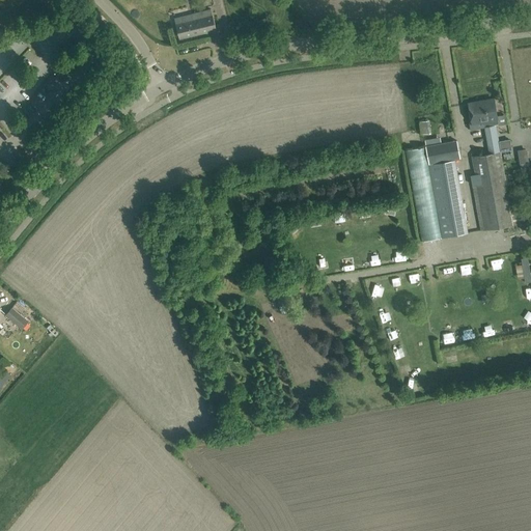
[(175,24),(179,39),(216,30),(214,20),(211,9),(191,15),(193,20),(175,24)]
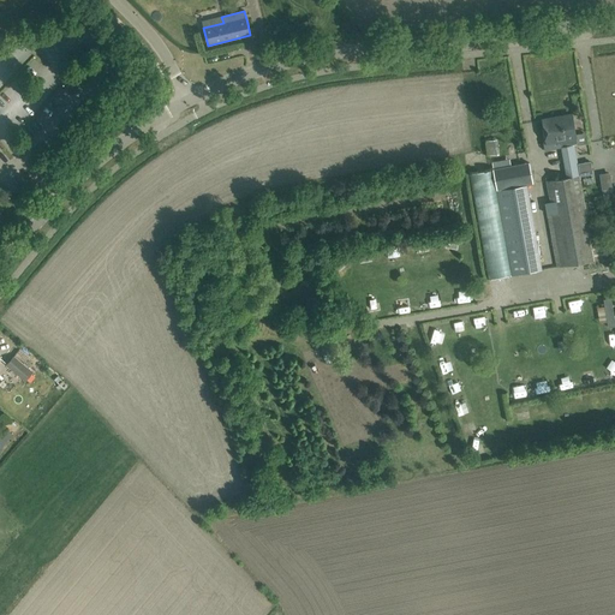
[(572,115),(542,120),(547,142),(560,139),(561,147),(566,178),(580,175),(574,145),(577,144),(574,133),(572,115)]
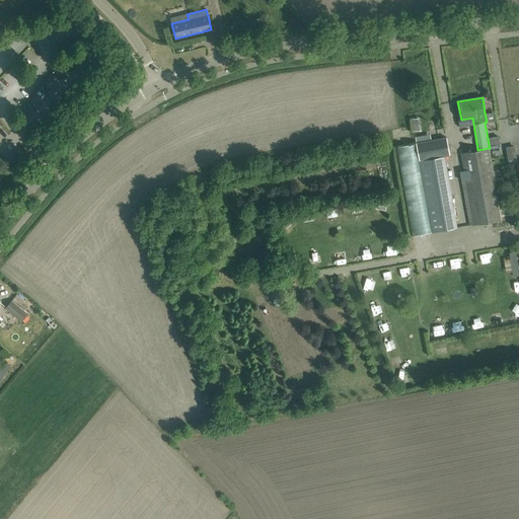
[(446,137),(417,143),(420,160),(449,154),(446,137)]
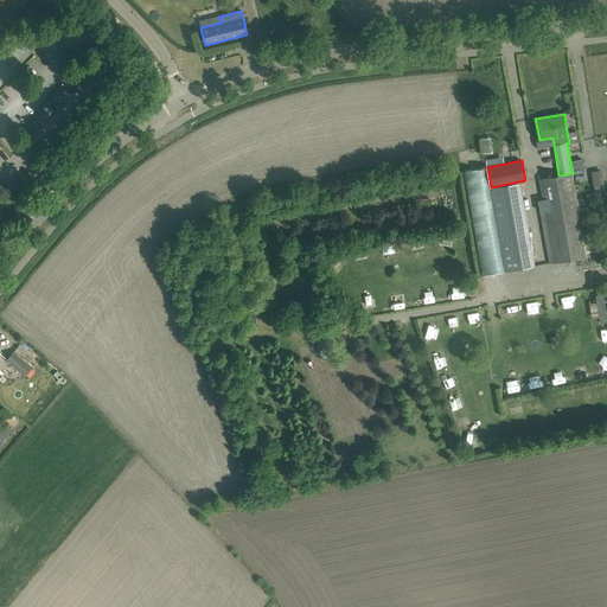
[(491,187),(487,167),(462,172),(481,276),(505,272),(491,187)]
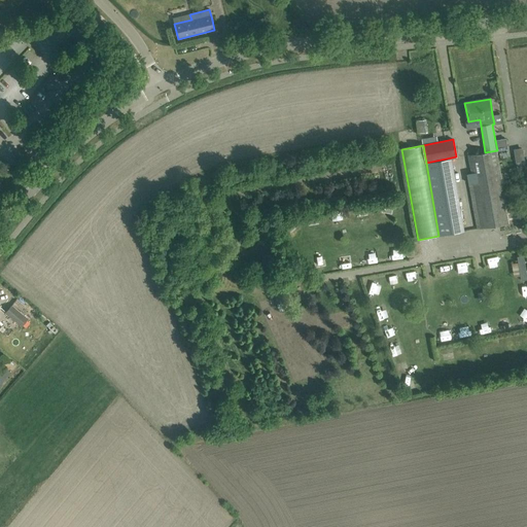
[(513,148),(515,168),(524,167),(522,147),(513,148)]
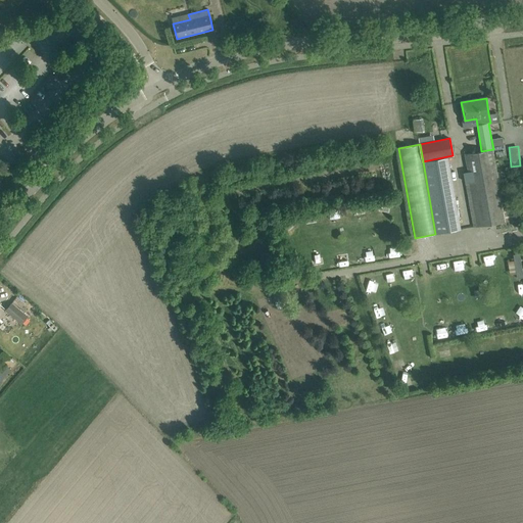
[(481,151),(464,154),(466,168),(462,169),(473,228),(516,220),(512,196),(502,198),(493,149),(481,151)]
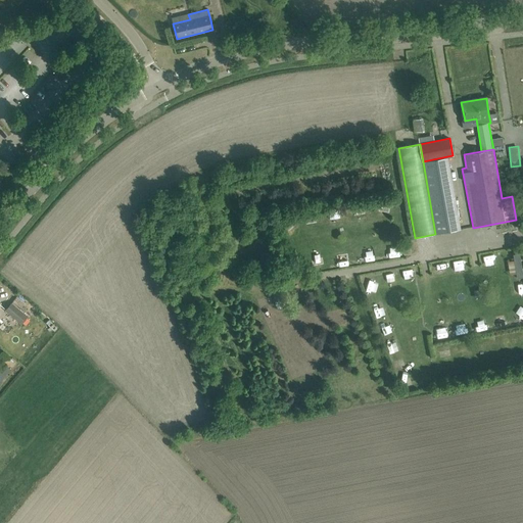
[(447,157),(423,161),(435,234),(460,230),(447,157)]
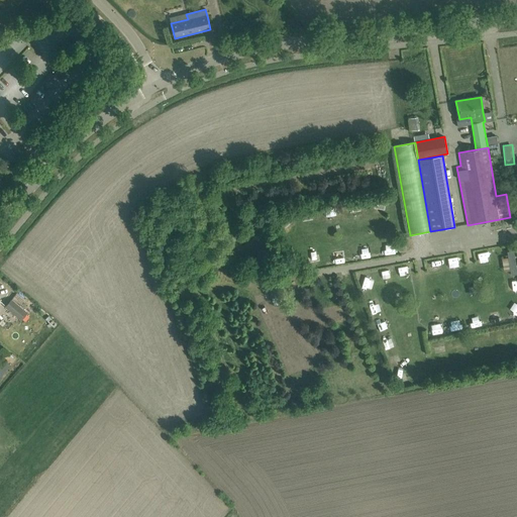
[(362,212),(359,200),(347,202),(349,213),(362,212)]
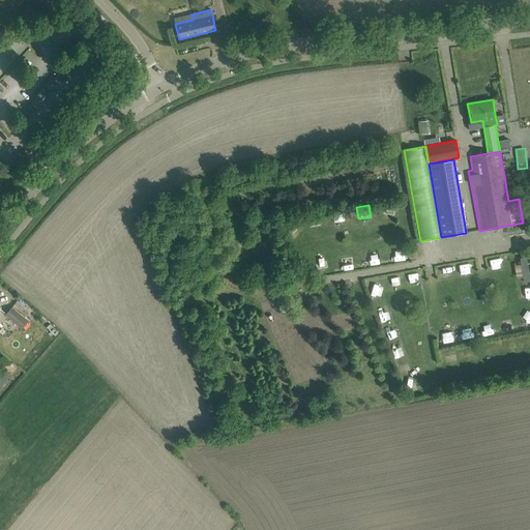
[(403,228),(412,227),(411,217),(402,218),(403,228)]
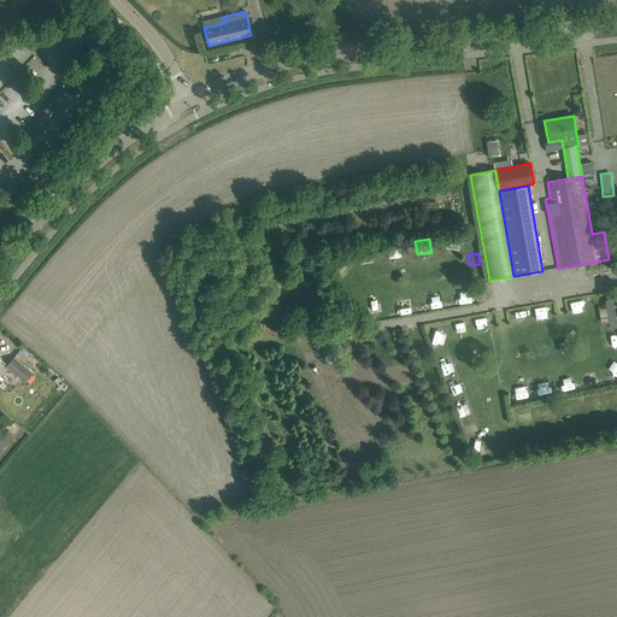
[(457,292),(458,303),(470,303),(470,291),(457,292)]
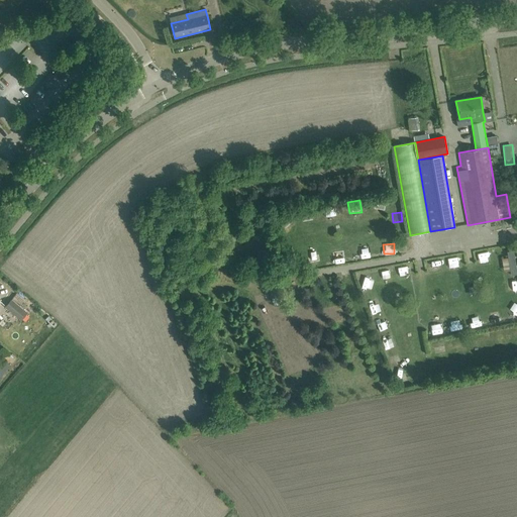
[(474,251),(476,264),(489,261),(486,248),(474,251)]
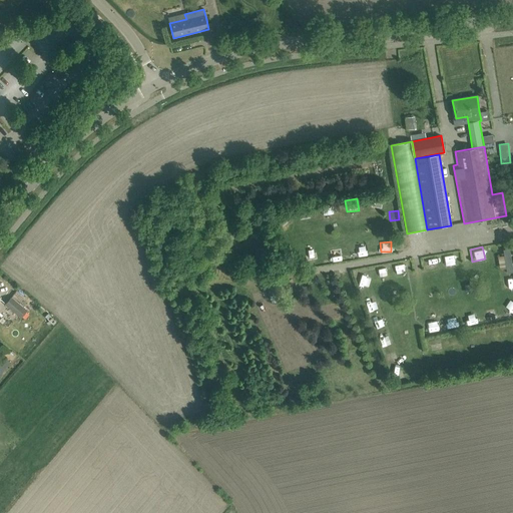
[(505,255),(507,268),(508,273),(512,272),(512,263),(512,264),(510,248),(504,249),(505,255)]
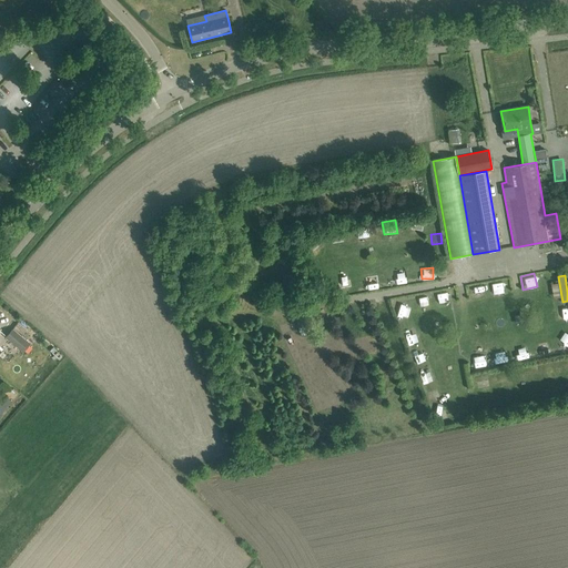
[(341,293),(350,292),(348,281),(340,282),(341,293)]
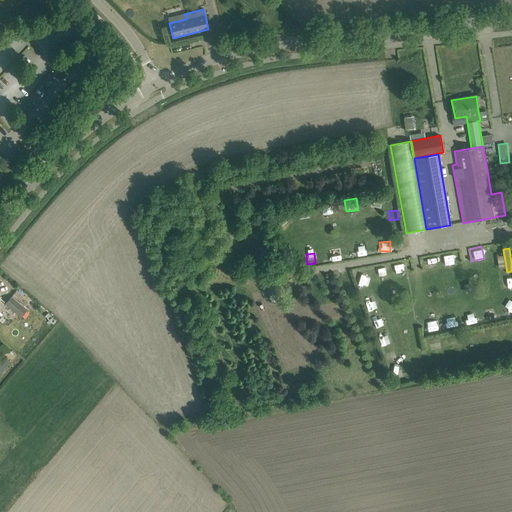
[(423,268),(434,267),(433,257),(422,258),(423,268)]
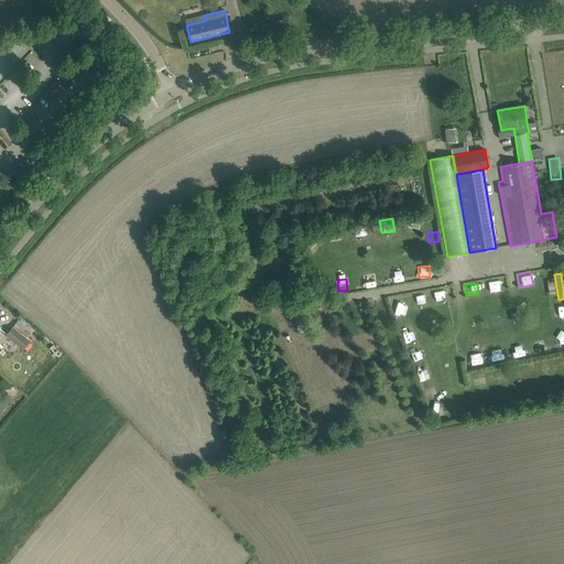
[(444,290),(434,291),(435,300),(445,299),(444,290)]
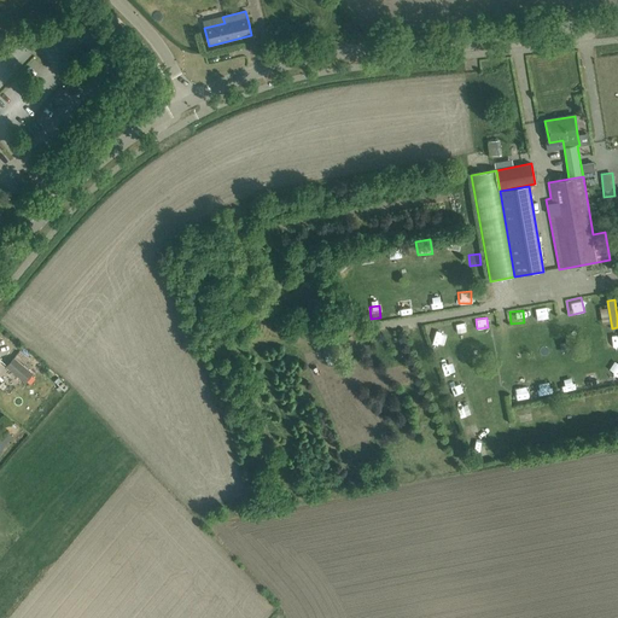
[(454,324),(456,334),(467,332),(465,322),(454,324)]
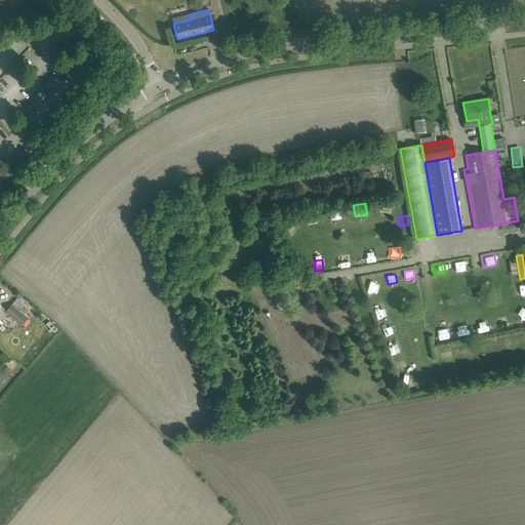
[(22,325),(28,319),(11,305),(5,312),(22,325)]
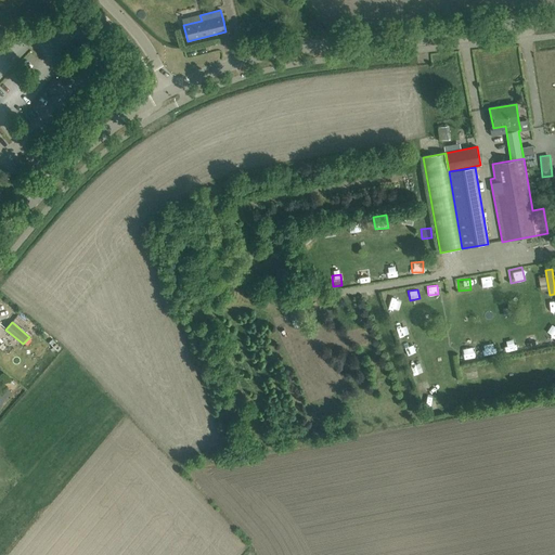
[(526,345),(536,344),(534,334),(524,336),(526,345)]
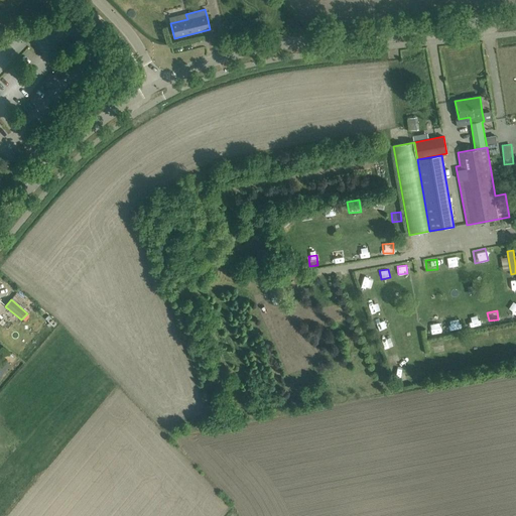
[(477,313),(469,315),(471,326),(479,324),(477,313)]
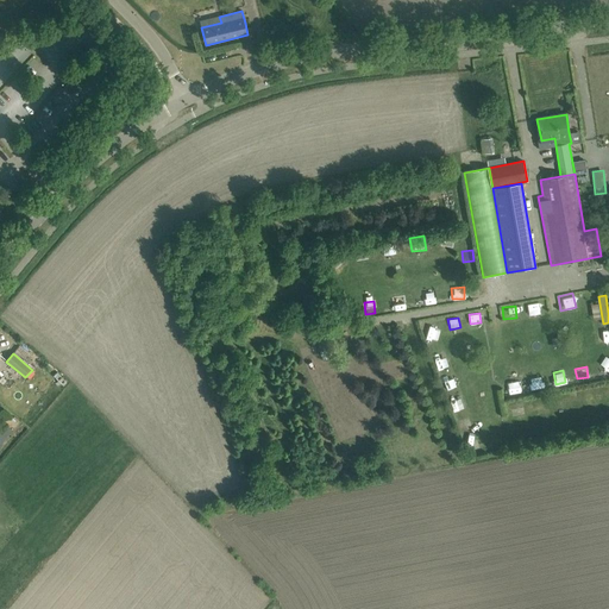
[(541,375),(528,376),(529,389),(544,388),(541,375)]
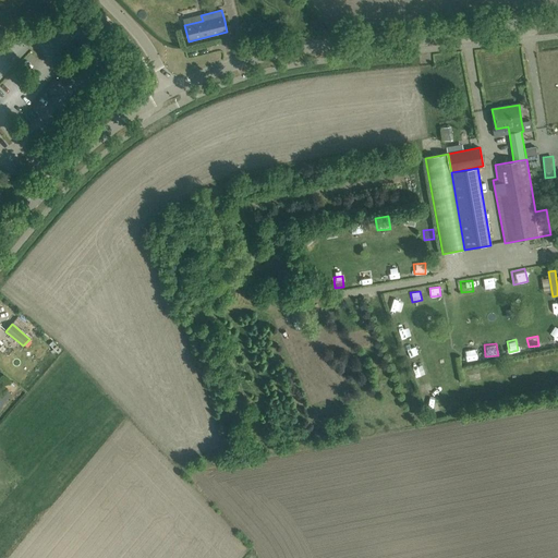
[(409,355),(419,353),(415,344),(405,348),(409,355)]
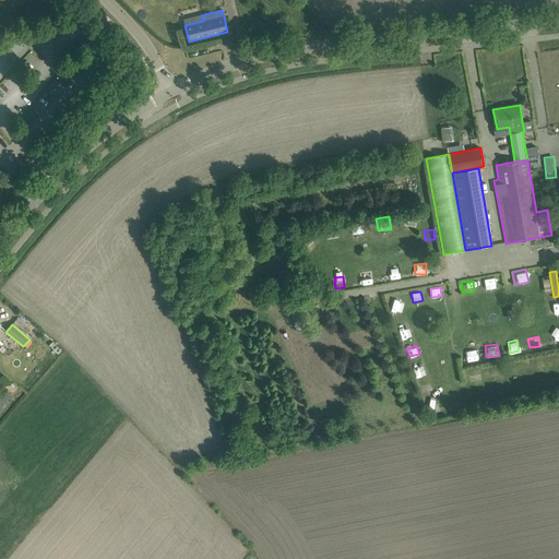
[(476,351),(466,351),(466,361),(476,360),(476,351)]
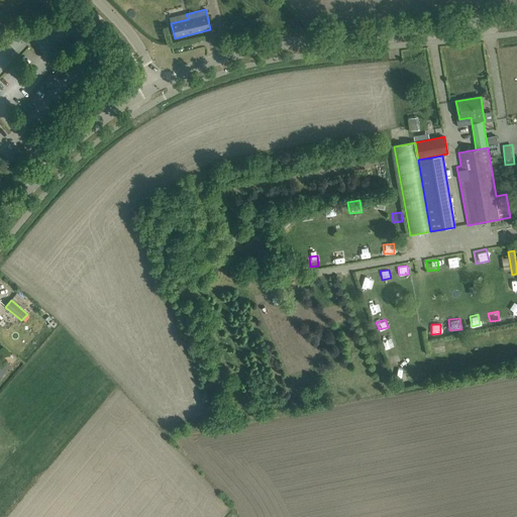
[(386,348),(395,345),(392,338),(383,341),(386,348)]
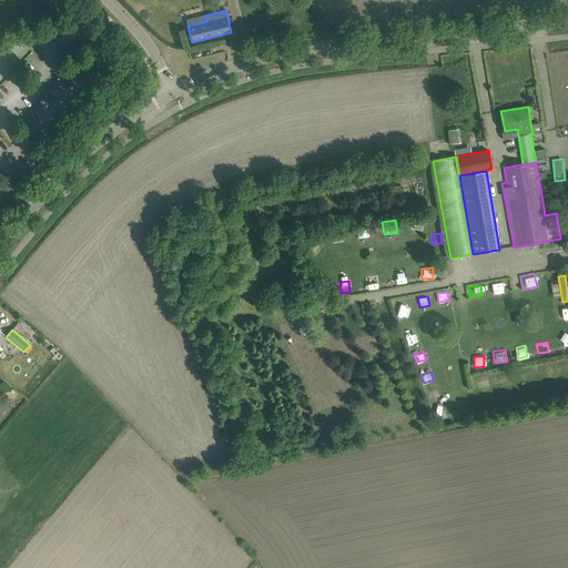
[(477,389),(489,388),(488,377),(477,378),(477,389)]
